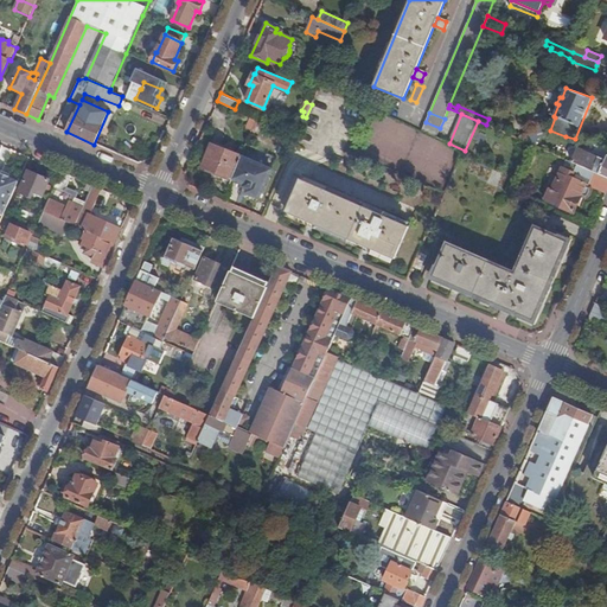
[(257,133),(262,121),(257,119),(253,131),(255,132),(257,133)]
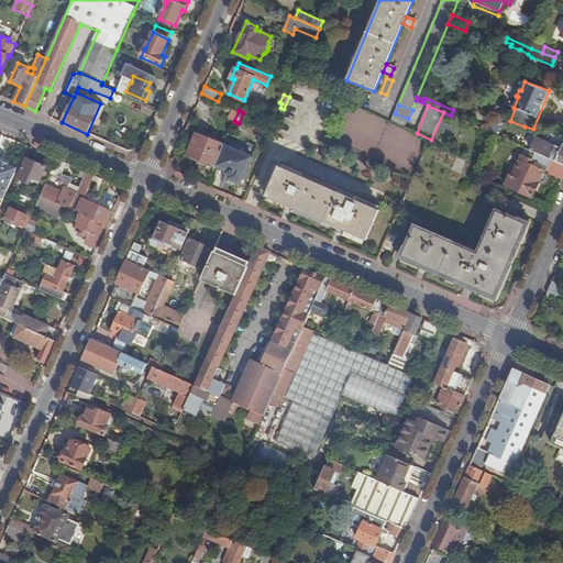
[(408,119),(395,113),(392,121),(405,128),(408,119)]
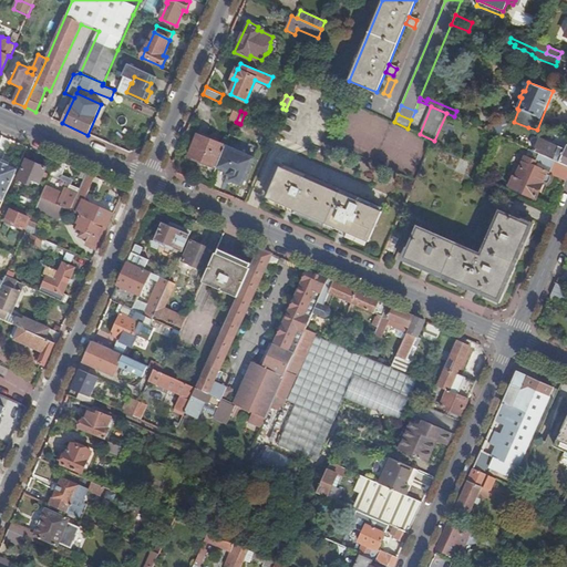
[(191,156),(218,167),(226,146),(198,135),(191,156)]
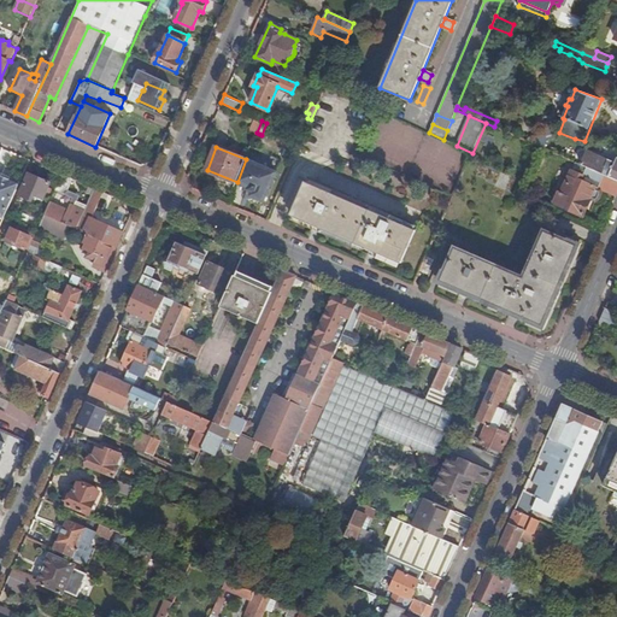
[(616,159),(615,163),(587,151),(583,152),(579,163),(616,180),(616,159)]
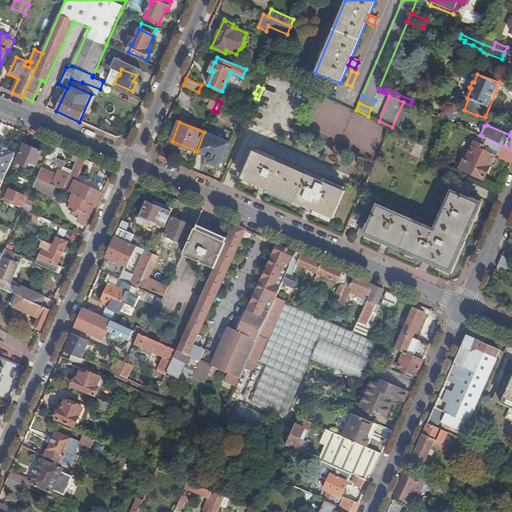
[(204,132),(197,151),(205,132),(204,132)]
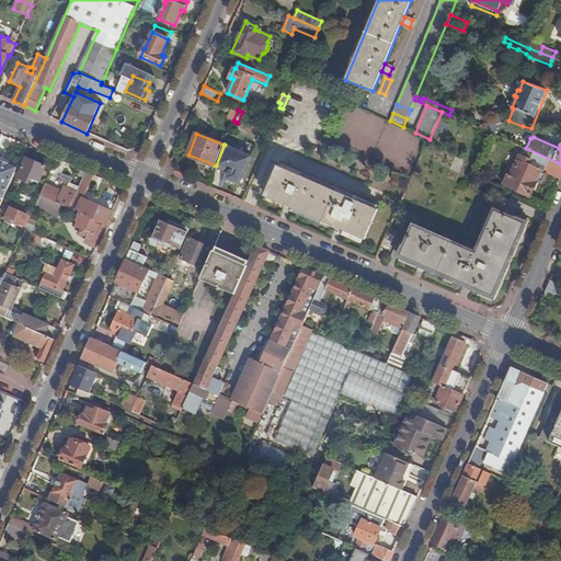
[(252,156),(225,145),(216,165),(230,171),(227,178),(240,183),(252,156)]
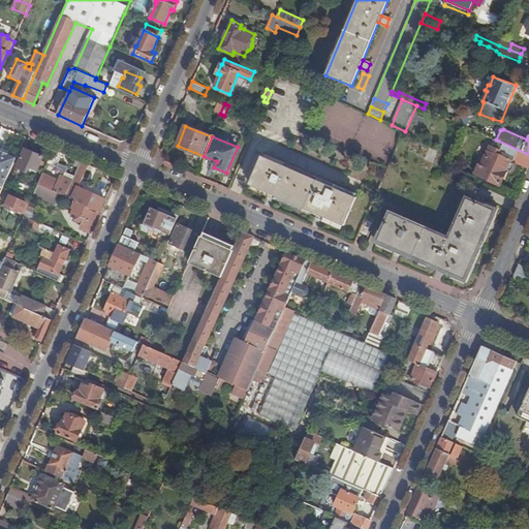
[(528,164),(528,154),(496,139),(494,138),(491,146),(491,147),(481,165),(480,164),(476,165),(474,170),(475,174),(499,185),(506,170),(510,173),(516,162),(514,161),(515,158),(528,164)]
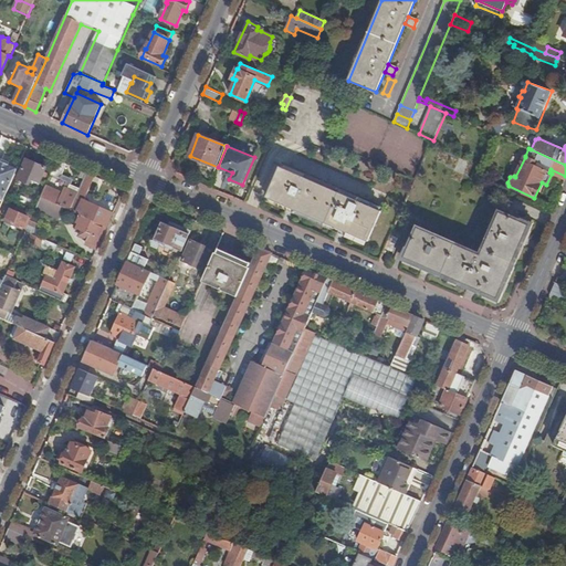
[(46,169),(27,159),(18,180),(29,186),(31,180),(40,184),(46,169)]
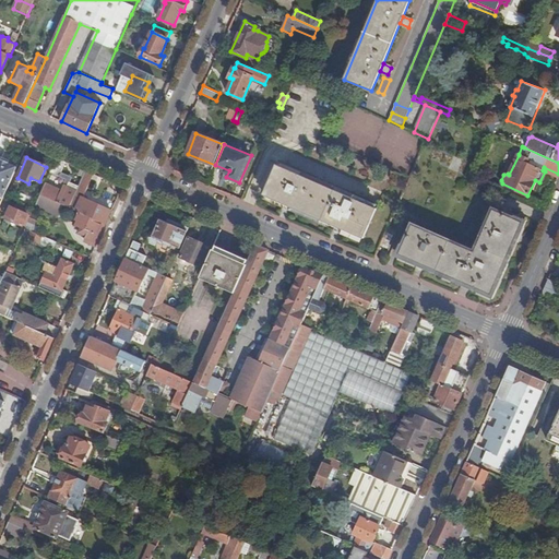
[(60,178),(67,164),(58,159),(51,175),(60,178)]
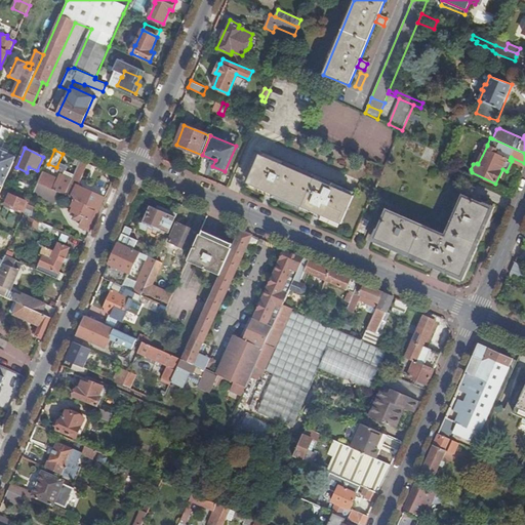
[(0,185),(4,187),(16,159),(0,151),(0,185)]
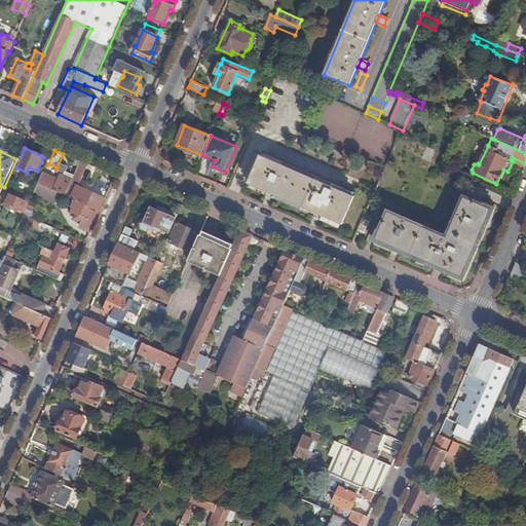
[(355,196),(261,155),(249,184),(342,225),(355,196)]
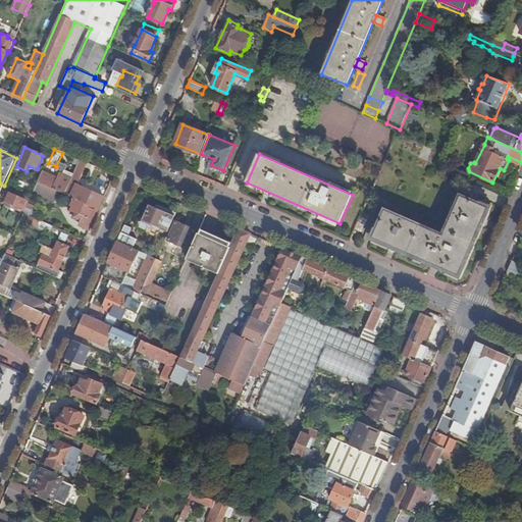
[(80,184),(88,163),(81,160),(77,166),(74,176),(72,180),(80,184)]
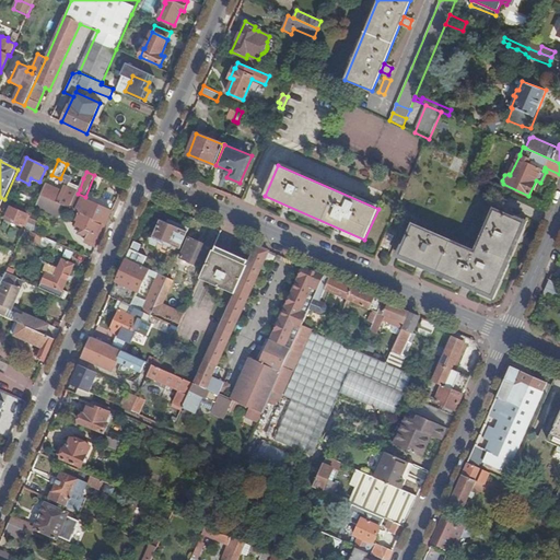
[(65,207),(71,209),(77,197),(78,194),(80,189),(70,185),(68,189),(63,187),(61,193),(46,186),(42,197),(65,207)]
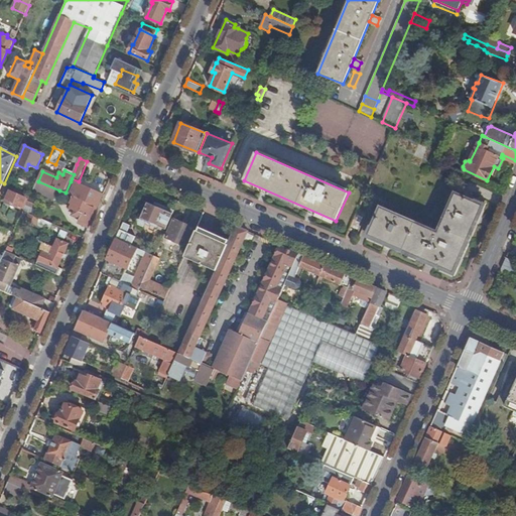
[(55,201),(59,190),(38,181),(33,191),(55,201)]
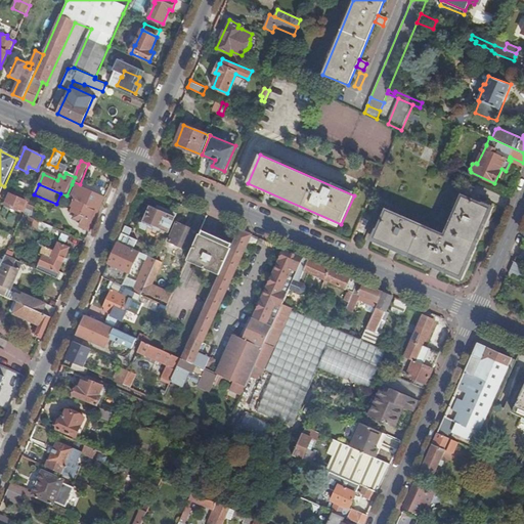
[(76,200),(100,211),(105,199),(72,184),(67,195),(76,200)]
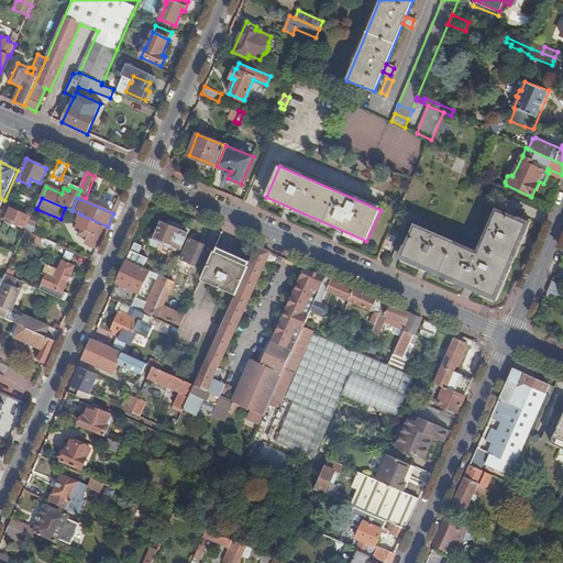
[(31,222),(33,217),(34,214),(13,206),(7,221),(24,229),(28,220),(31,222)]
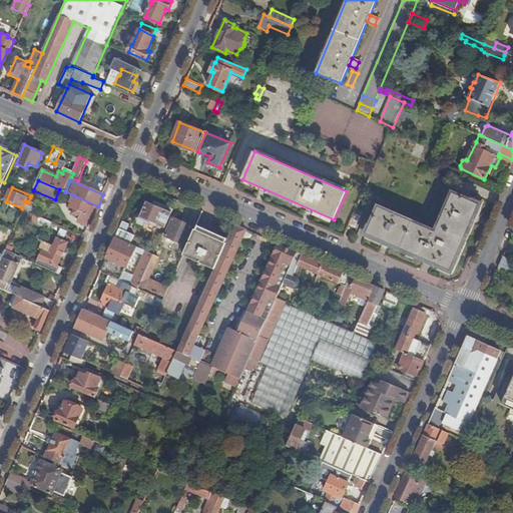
[(481,203),(453,191),(435,231),(379,206),(367,233),(451,271),(481,203)]
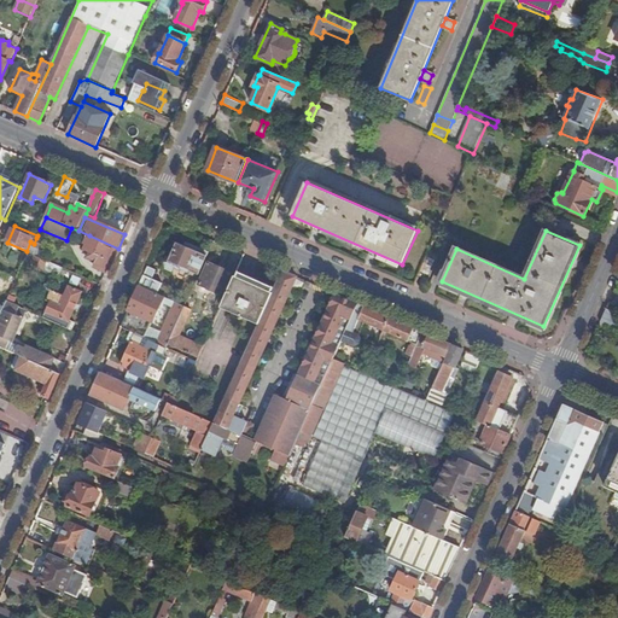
[(95,268),(108,273),(111,266),(118,249),(89,235),(83,249),(92,254),(89,258),(98,263),(95,268)]
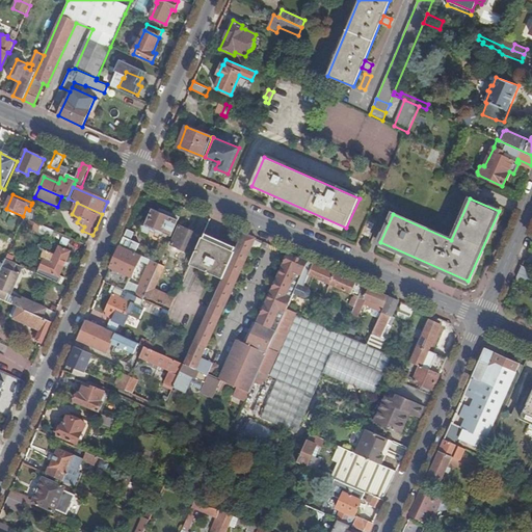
[(25,219),(36,223),(40,218),(33,216),(36,207),(31,205),(29,210),(25,219)]
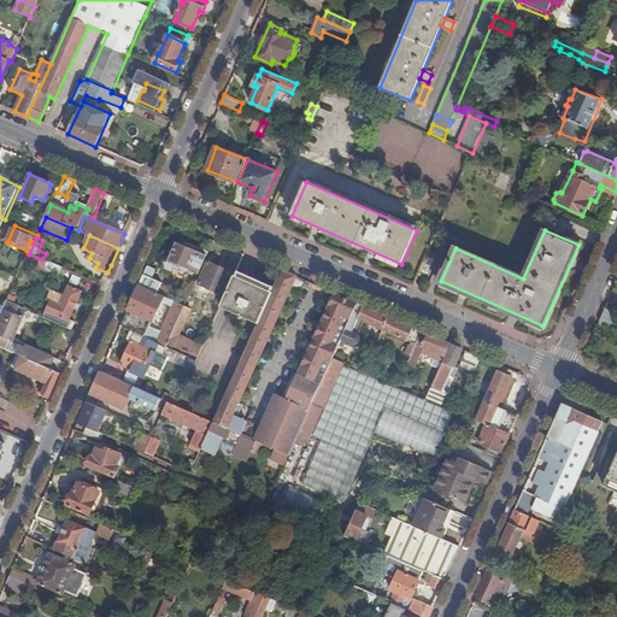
[(199,276),(207,257),(199,253),(200,250),(198,248),(198,247),(186,242),(183,246),(176,244),(170,258),(166,257),(162,265),(163,265),(164,265),(163,269),(172,272),(174,270),(187,275),(186,276),(188,277),(191,274),(189,274),(191,271),(199,276)]
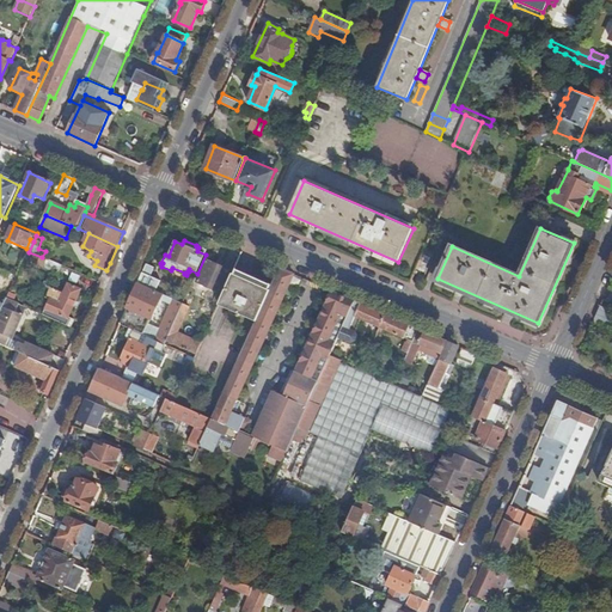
[(59,275),(62,267),(42,257),(29,252),(26,259),(44,267),(44,269),(59,275)]
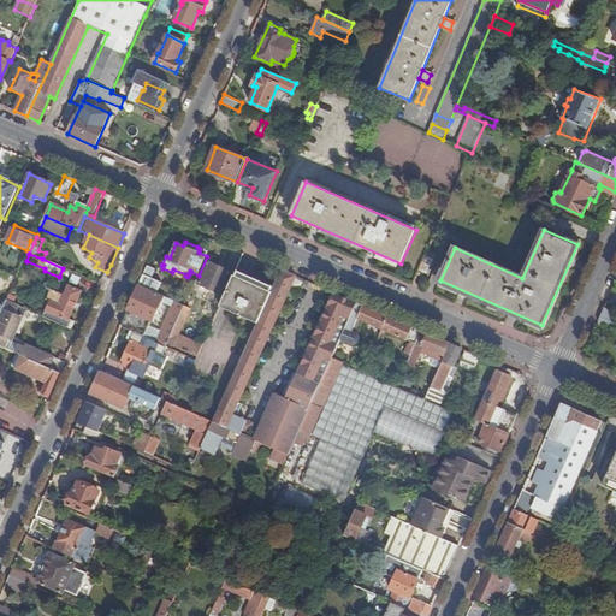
[(426,256),(420,271),(427,273),(433,260),(426,256)]
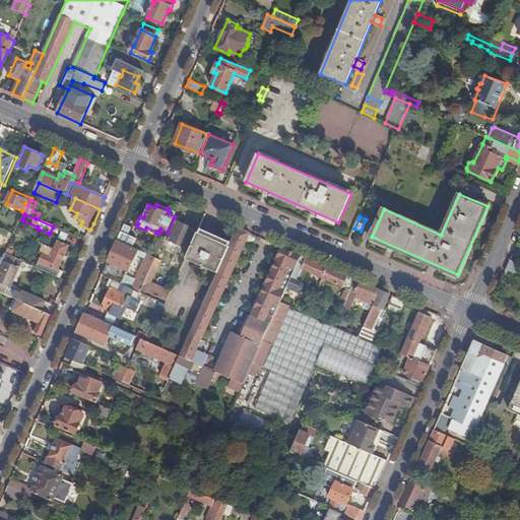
[(196,232),(176,221),(168,240),(188,249),(196,232)]
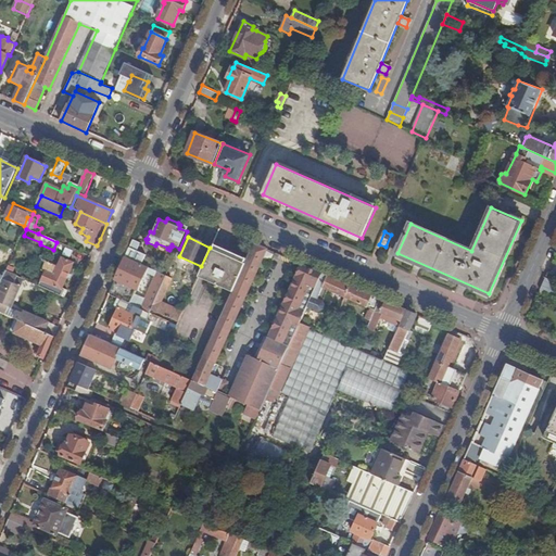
[(141,244),(134,241),(126,258),(142,266),(146,256),(137,252),(141,244)]
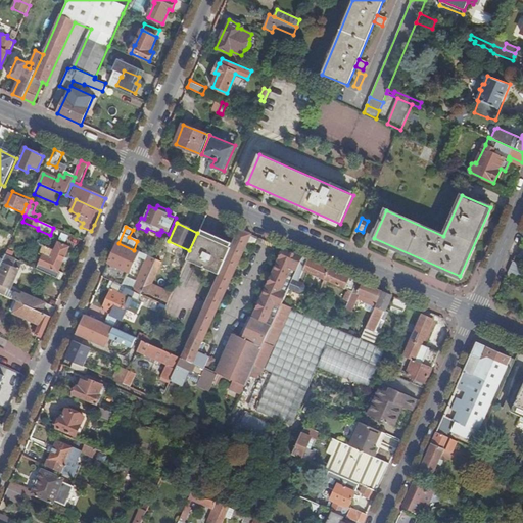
[(245,233),(239,230),(231,249),(219,276),(191,338),(203,343),(214,320),(221,323),(221,322),(232,296),(226,293),(234,274),(235,274),(240,263),(239,263),(251,236),(245,233)]
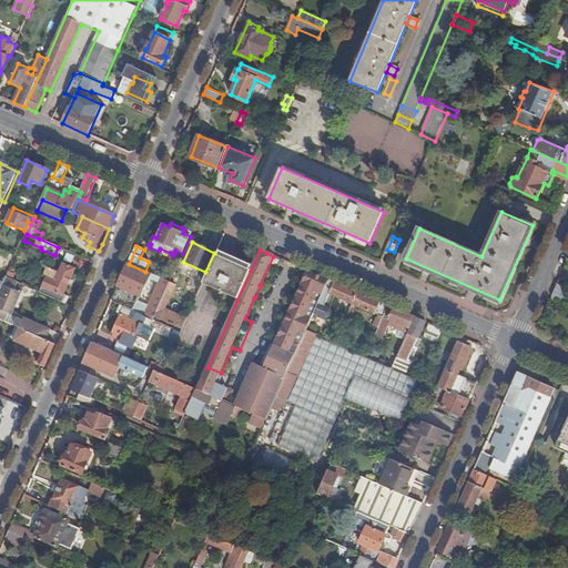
[(229,262),(216,255),(203,284),(216,290),(229,262)]
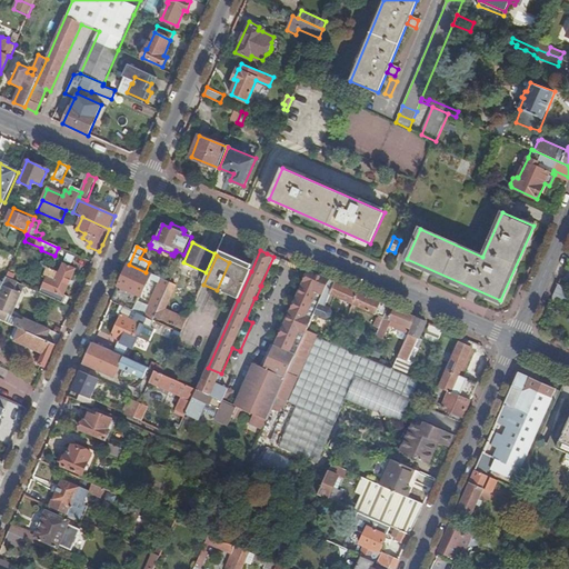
[(251,271),(229,262),(217,290),(238,300),(251,271)]
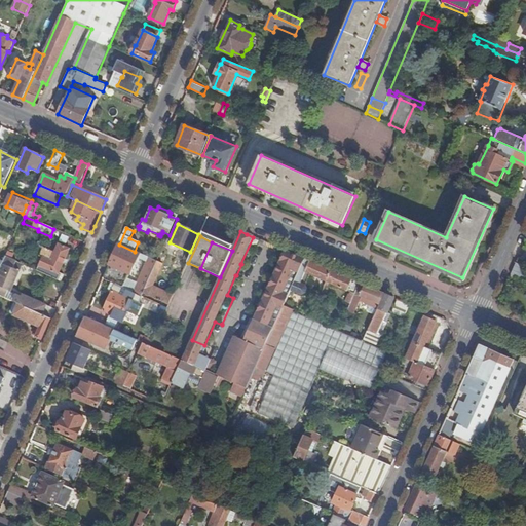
[(38,271),(59,282),(62,275),(61,274),(72,250),(61,245),(57,253),(46,248),(42,256),(45,258),(38,271)]
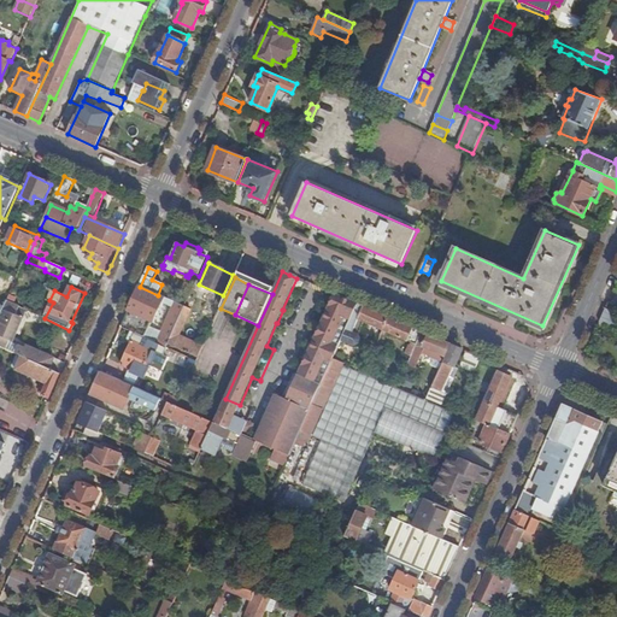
[(121,328),(137,335),(156,344),(166,348),(168,345),(184,307),(158,295),(140,287),(131,306),(121,328)]
